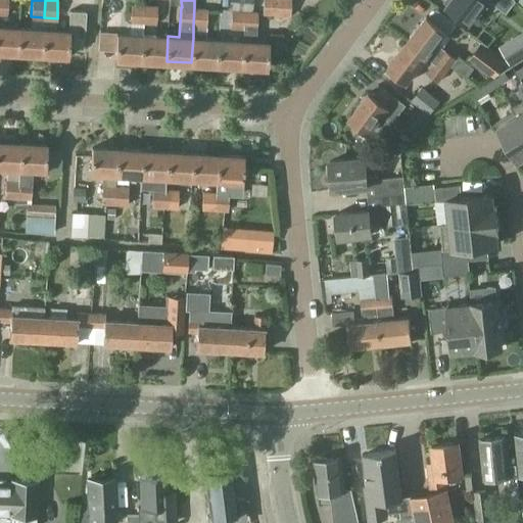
[(220,8),(219,28),(243,30),(244,0),(231,0),(231,9),(220,8)]
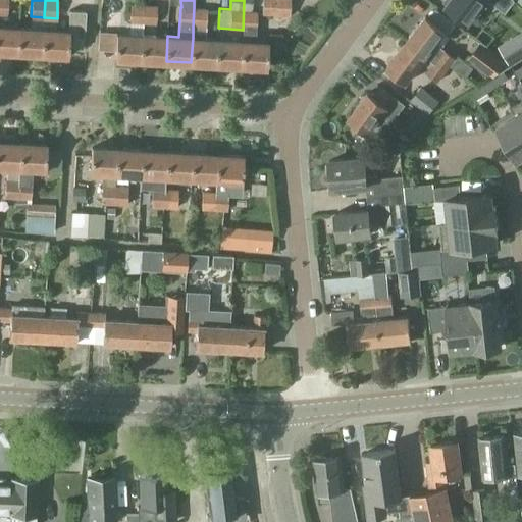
[(244,0),(244,10),(252,11),(252,0),(244,0)]
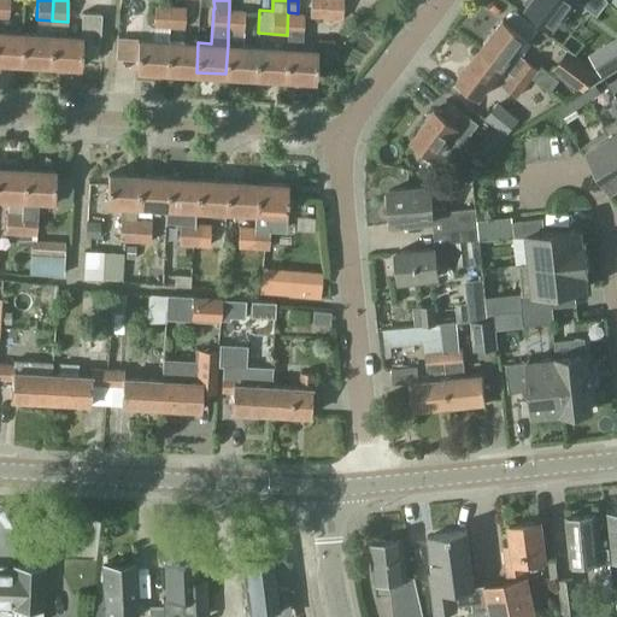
[(310,0),(311,10),(310,17),(342,19),(342,0),(310,0)]
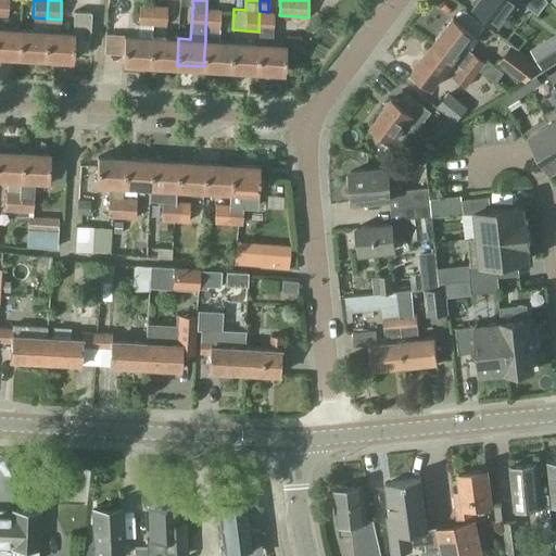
[(472,0),(477,3),(476,4),(494,19),(508,0),(519,0),(536,14),(546,0),(472,0)]
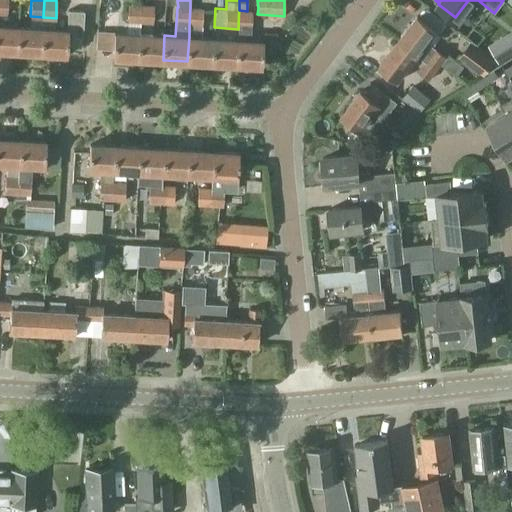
[(141,5),(128,4),(127,22),(140,22),(141,5)]
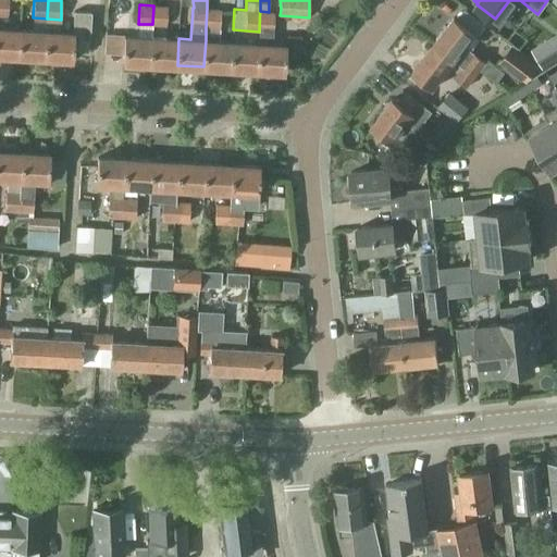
[(150,64),(177,65),(178,38),(166,38),(166,25),(168,5),(160,5),(153,5),(152,24),(151,37),(150,64)]
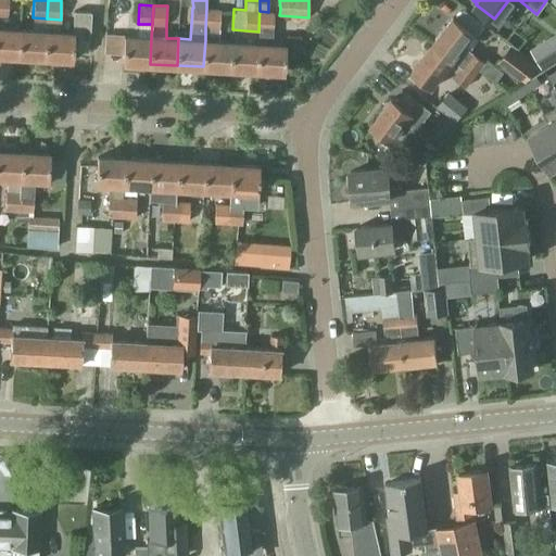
[(207,8),(205,28),(219,29),(220,9),(207,8)]
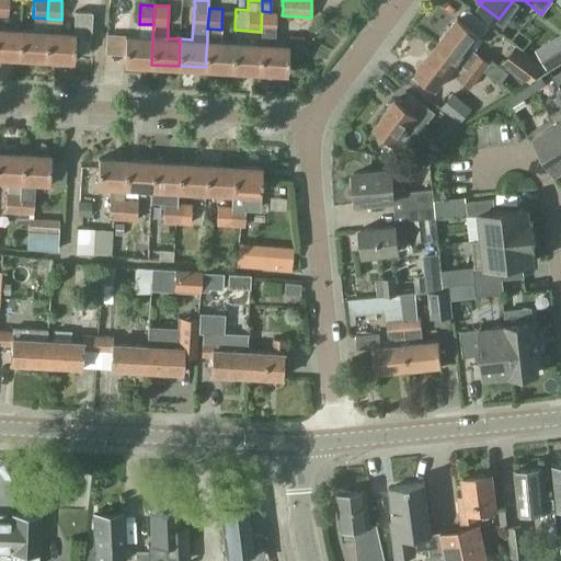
[(46,31),(44,58),(73,60),(75,39),(91,41),(92,12),(75,11),(73,32),(60,32),(46,31)]
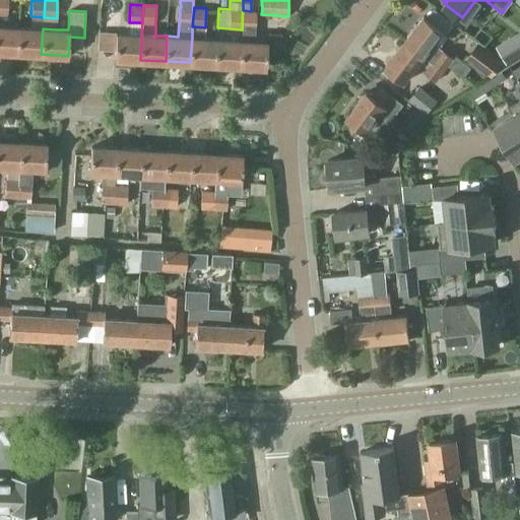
[(242,41),(240,65),(265,66),(267,42),(255,41),(256,11),(251,11),(243,10),(242,41)]
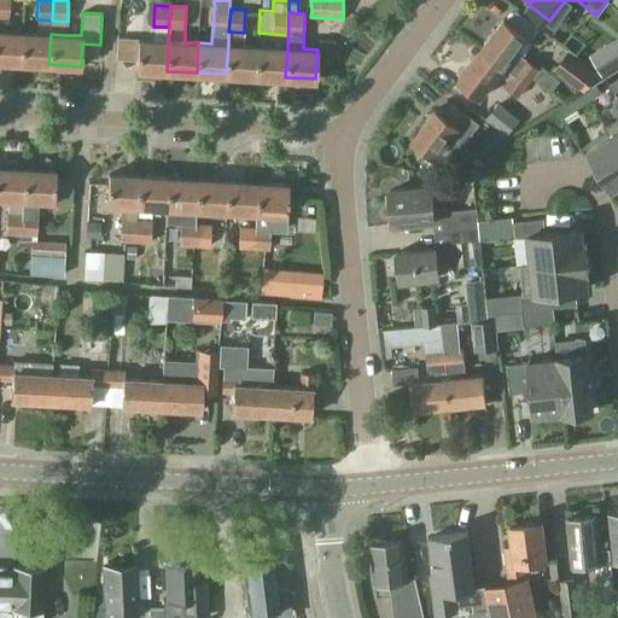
[(540,68),(518,51),(529,36),(503,17),(481,47),(529,83),(534,77),(552,92),(560,80),(541,65),(540,68)]
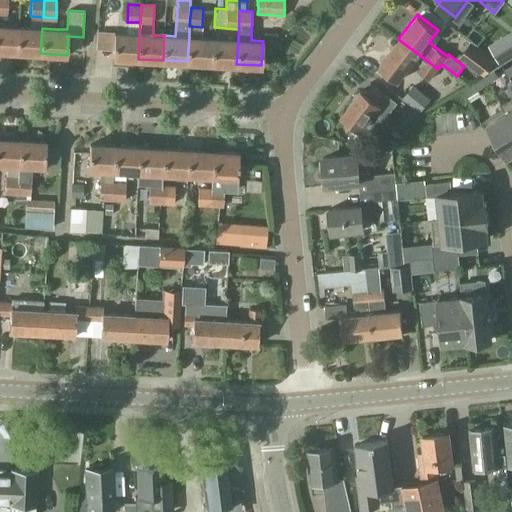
[(0,25),(0,50),(17,52),(19,27),(6,26),(0,25)]
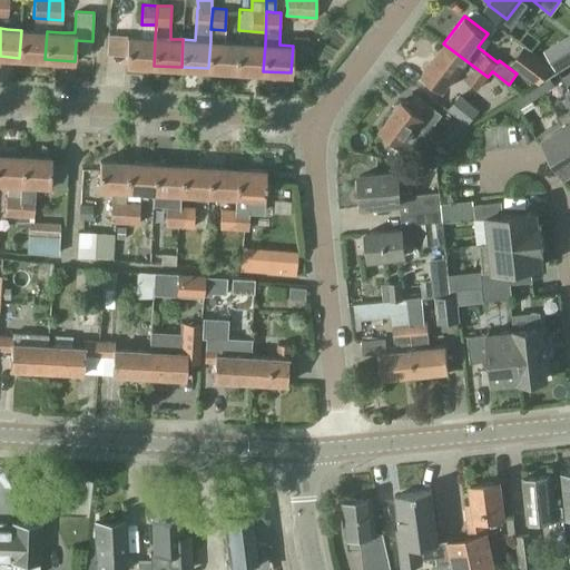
[(47,31),(21,30),(19,58),(45,59),(47,31)]
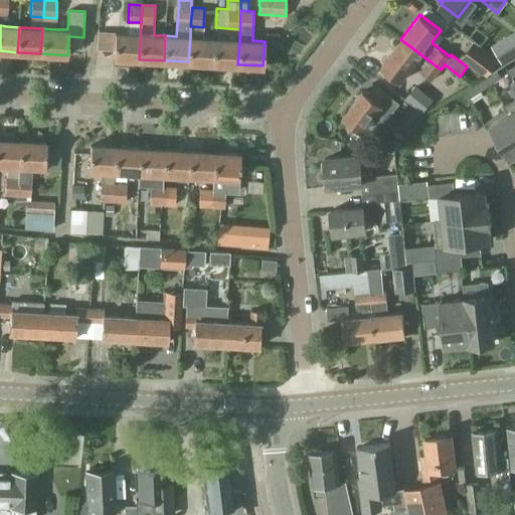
[(114,57),(139,59),(140,34),(127,33),(115,33),(114,57)]
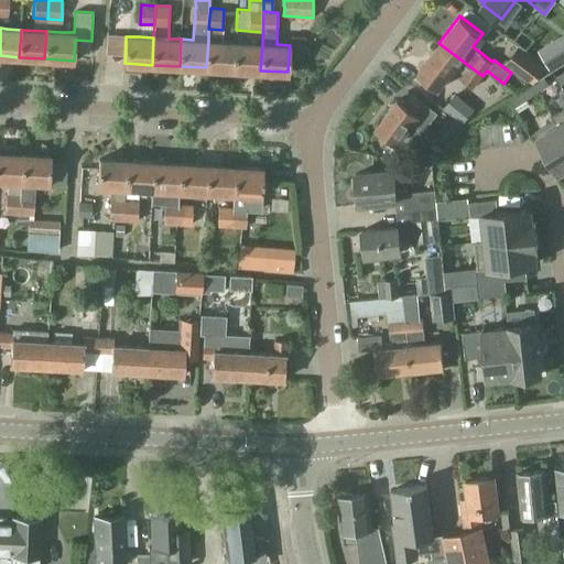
[(305,38),(290,38),(290,52),(305,52),(305,38)]
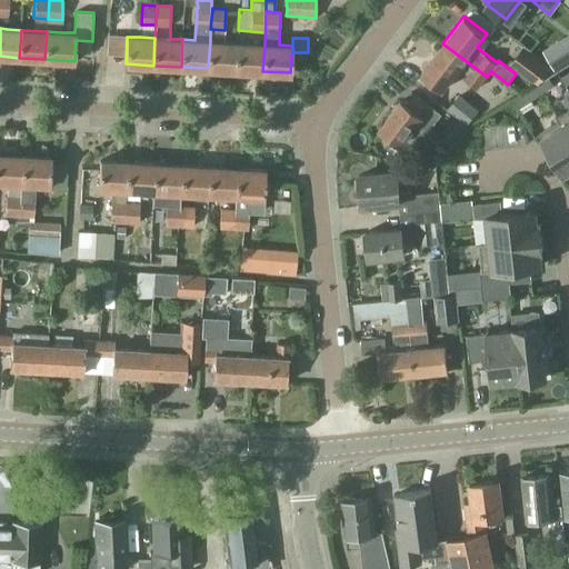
[(237,42),(210,41),(208,68),(236,70),(237,42)]
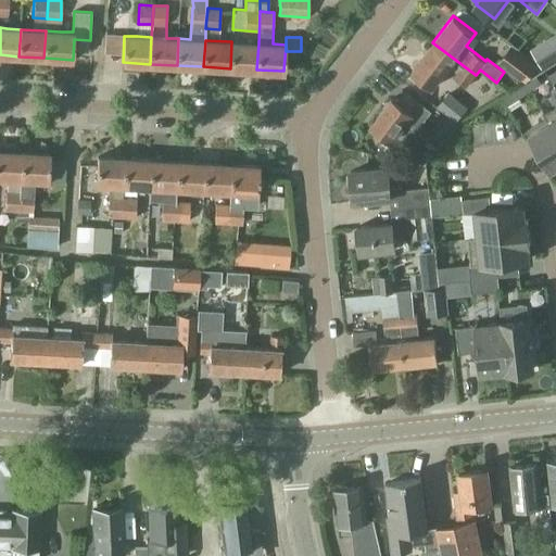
[(257,43),(231,41),(230,68),(256,70),(258,43),(257,43)]
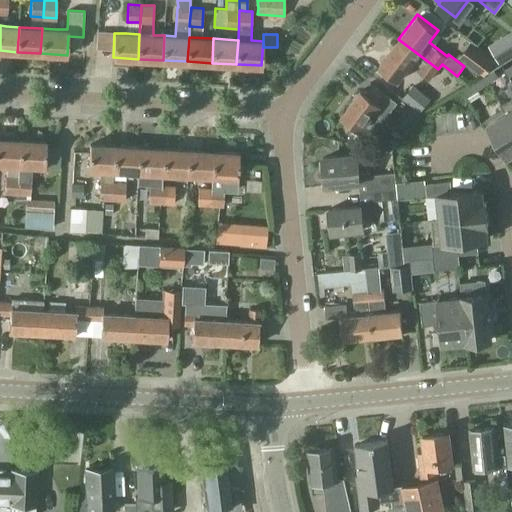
[(430,80),(438,69),(398,39),(378,66),(399,82),(414,61),(421,66),(417,71),(430,80)]
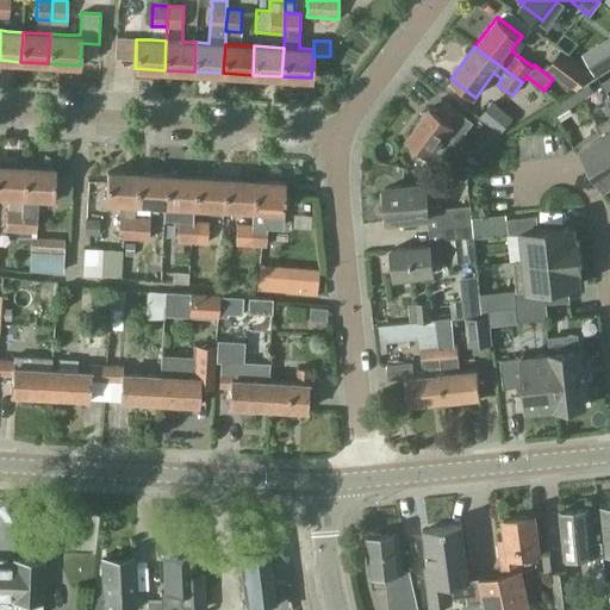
[(591,72),(562,51),(547,70),(574,91),(576,91),(579,88),(591,72)]
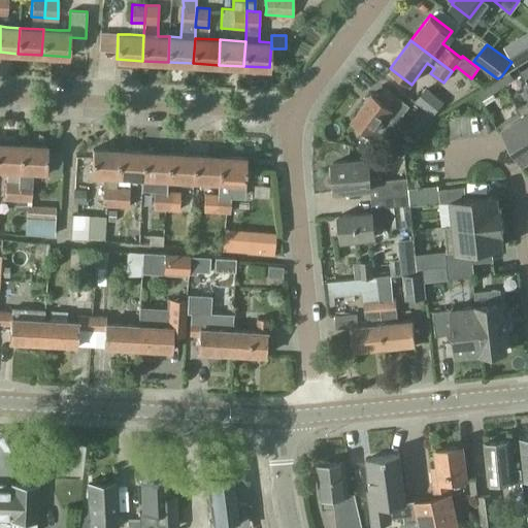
[(501,76),(498,78),(503,86),(514,79),(509,71),(501,76)]
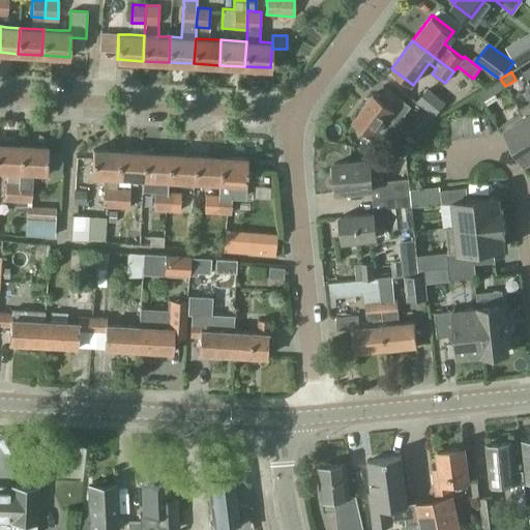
[(499,79),(490,85),(494,93),(505,86),(500,79),(499,79)]
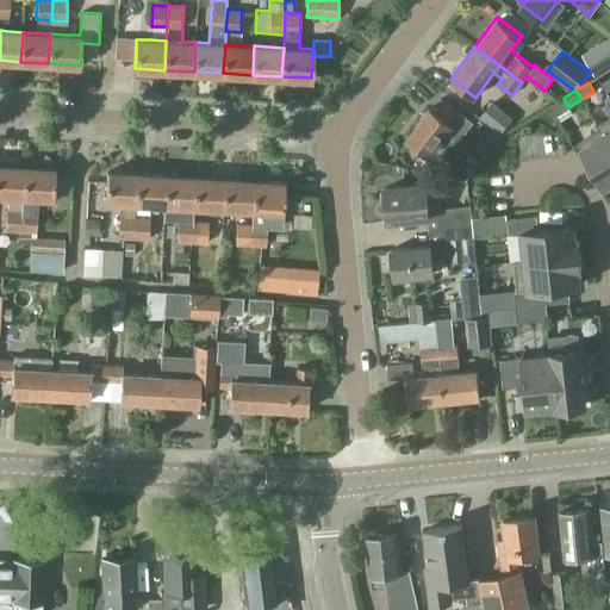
[(492,100),(479,117),(499,134),(512,118),(492,100)]
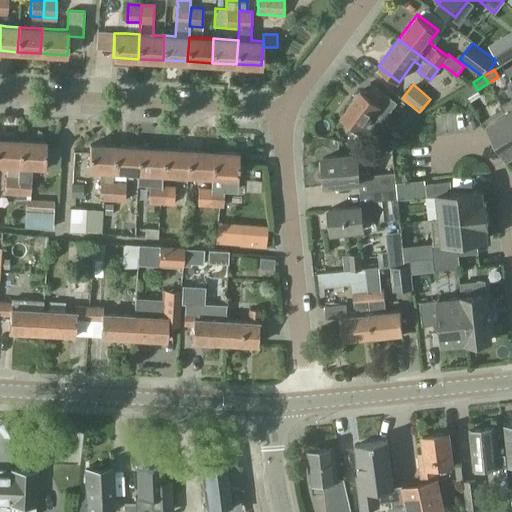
[(381,126),(398,103),(374,86),(368,94),(361,88),(340,115),(361,132),(371,119),(381,126)]
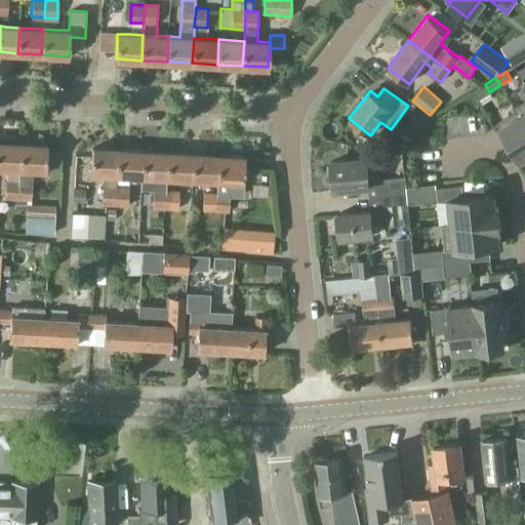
[(524,99),(514,107),(524,125),(524,99)]
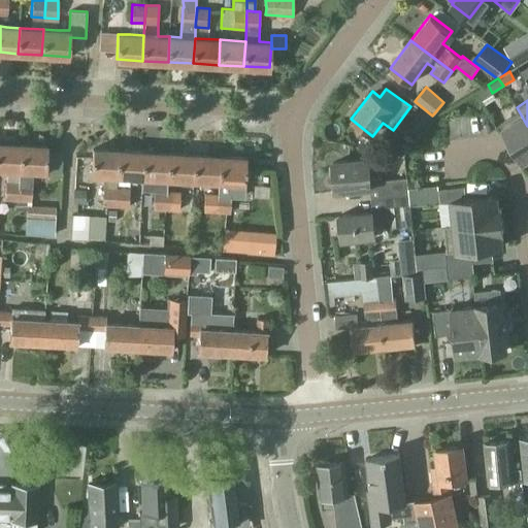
[(519,112),(499,124),(523,162),(527,158),(527,126),(517,107),(516,108),(519,112)]
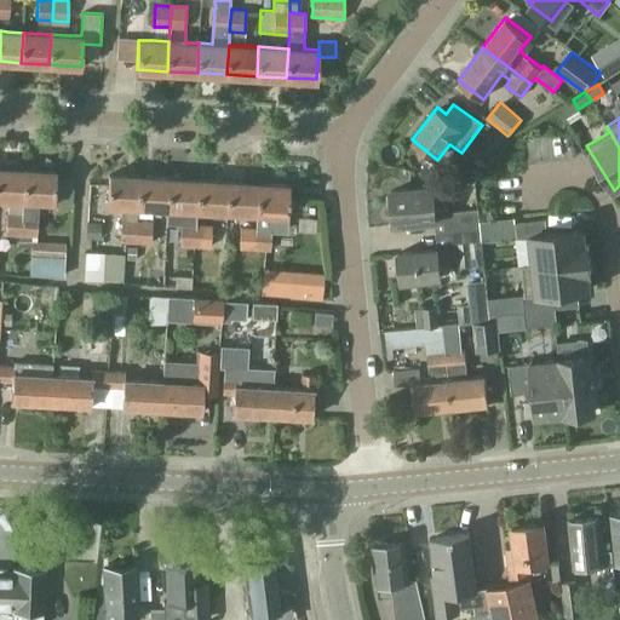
[(447,164),(463,179),(475,167),(459,151),(447,164)]
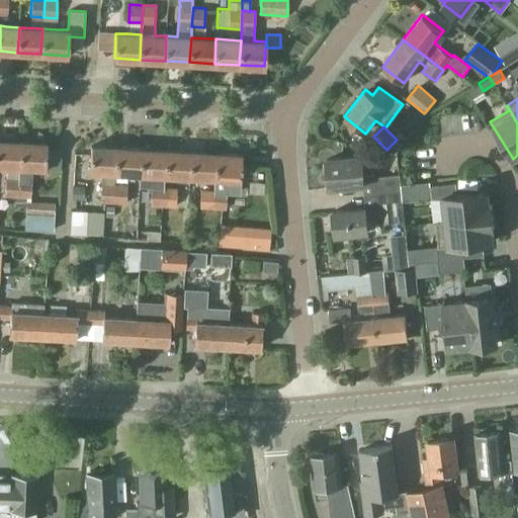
[(18,167),(19,141),(8,140),(8,136),(0,134),(0,165),(6,166),(4,196),(16,197),(18,167)]
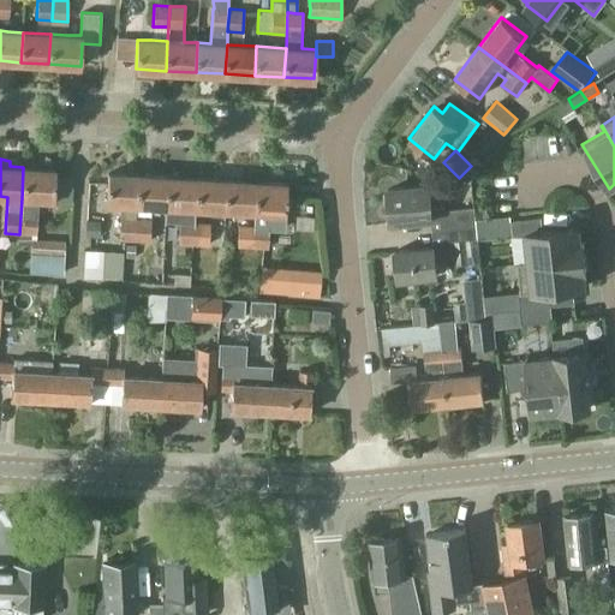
[(53,168),(23,167),(22,198),(19,234),(31,234),(31,244),(30,243),(29,269),(30,269),(29,272),(54,273),(55,245),(35,244),(36,234),(39,198),(52,199),(53,168)]
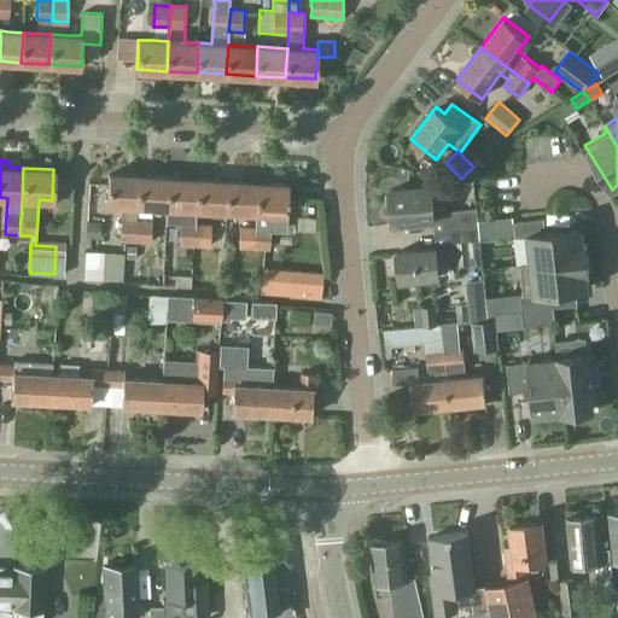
[(130,242),(134,242),(135,220),(136,205),(138,175),(108,174),(106,204),(122,205),(120,240),(130,242)]
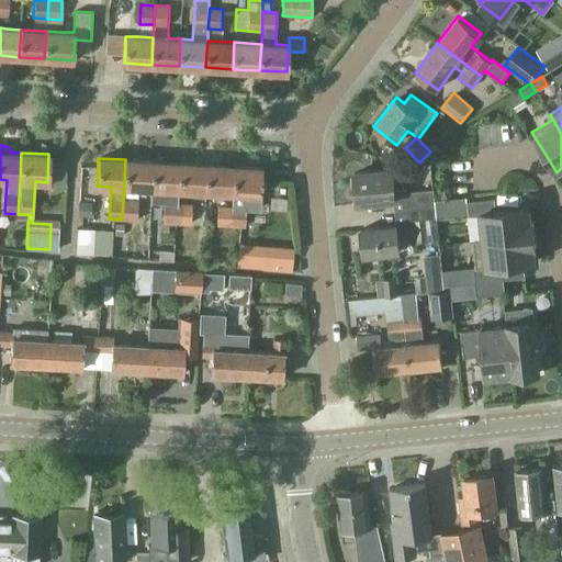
[(149,188),(150,160),(125,159),(124,187),(143,188),(149,188)]
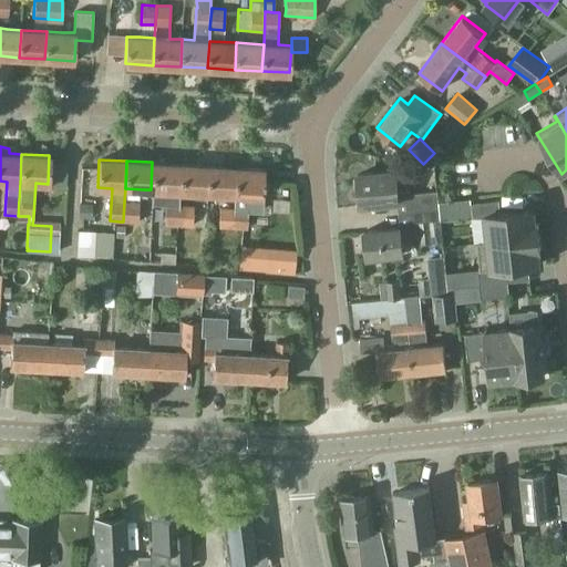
[(178,192),(179,164),(152,162),(151,189),(151,207),(167,208),(166,224),(176,225),(177,205),(178,192)]
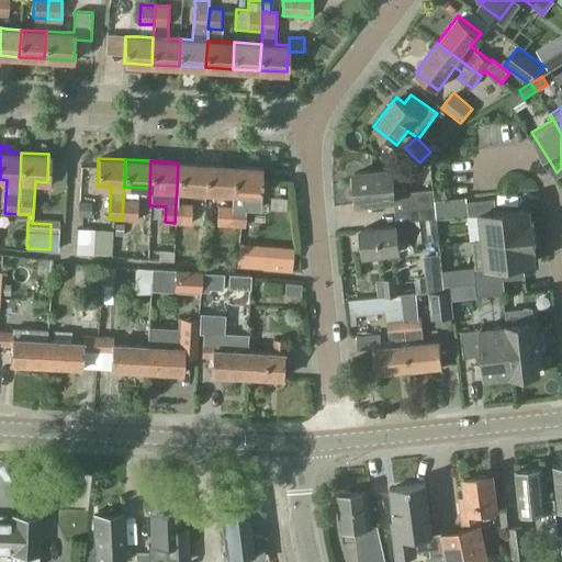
[(204,191),(205,164),(178,163),(177,190),(189,190),(204,191)]
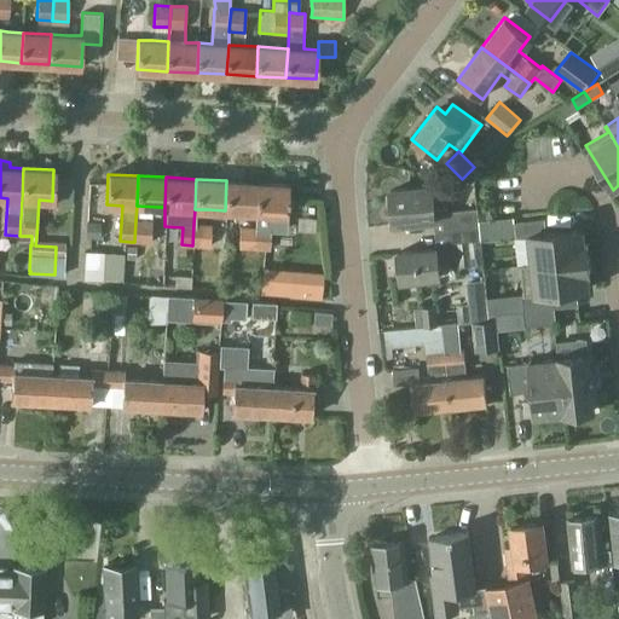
[(233,212),(255,212),(256,181),(226,180),(225,210),(233,212)]
